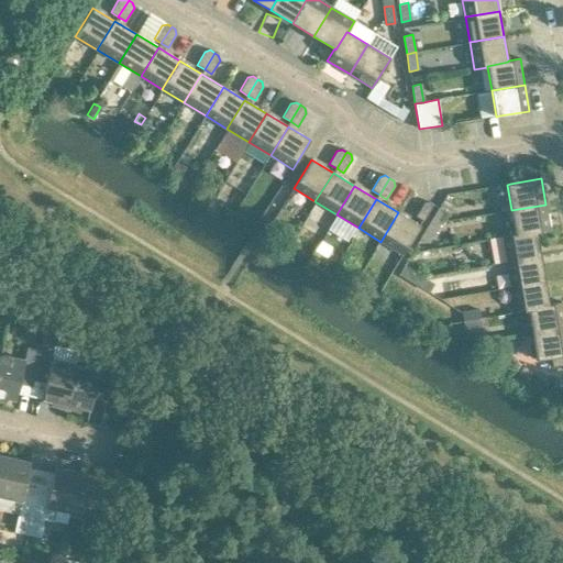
[(433,205),(429,202),(423,203),(416,217),(423,221),(433,205)]
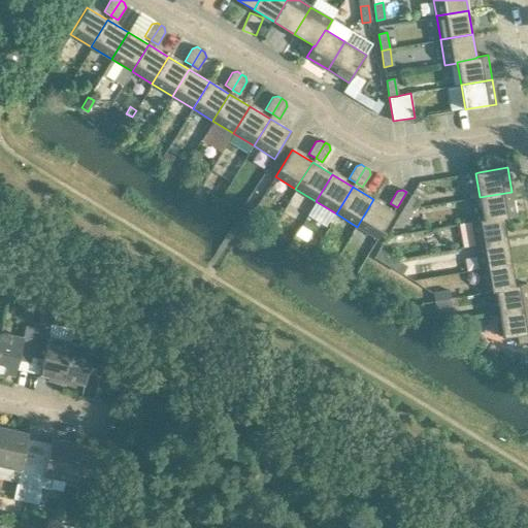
[(516,217),(512,192),(480,197),(484,220),(484,221),(503,218),(503,219),(516,217)]
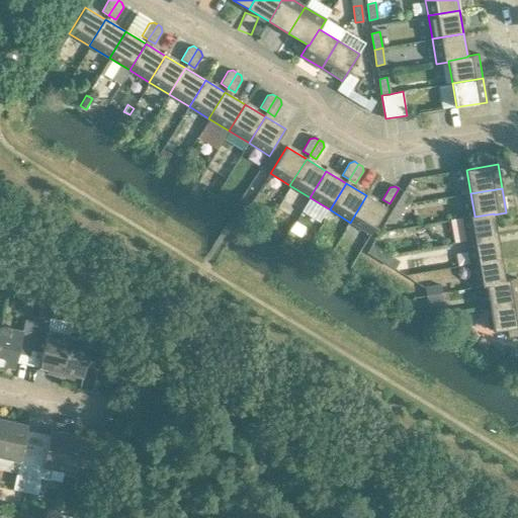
[(404,191),(396,205),(403,209),(411,195),(404,191)]
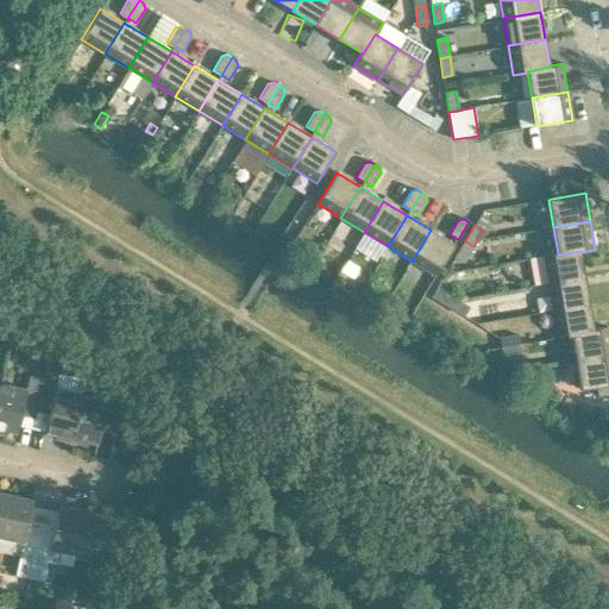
[(431,230),(412,262),(435,276),(454,244),(431,230)]
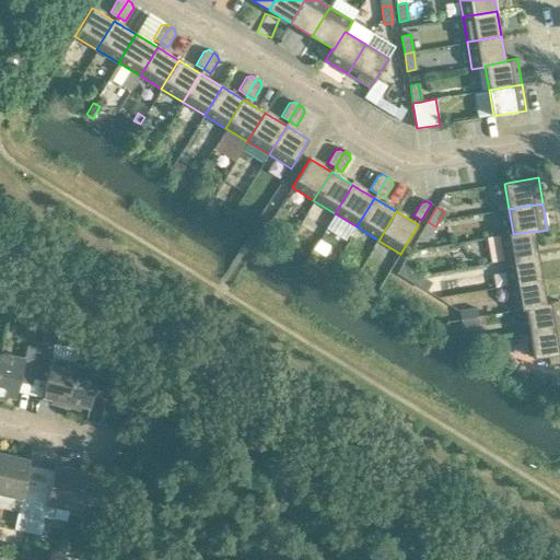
[(428,222),(418,237),(426,242),(435,226),(428,222)]
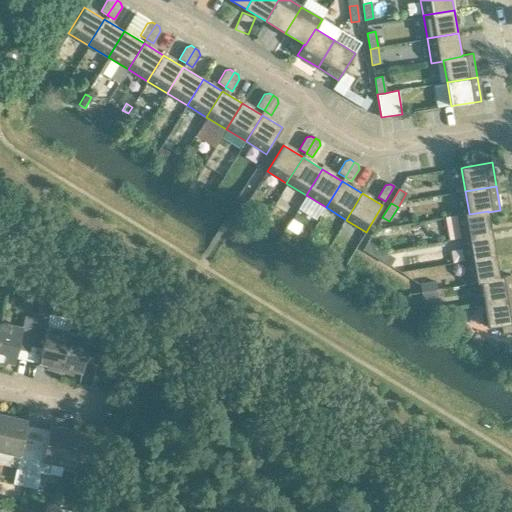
[(248,204),(241,216),(248,221),(255,209),(248,204)]
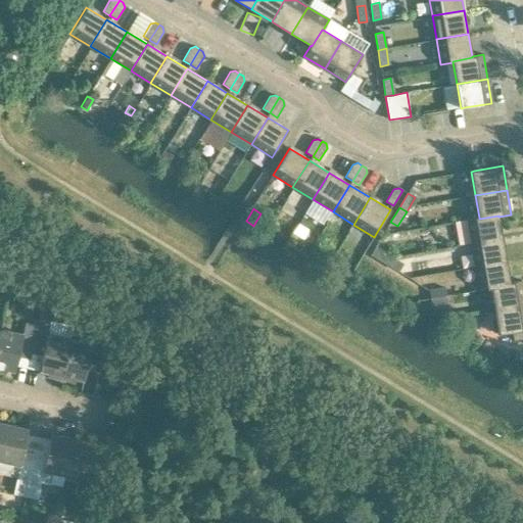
[(467,220),(471,244),(503,238),(498,217),(498,216),(479,219),(479,218),(467,220)]
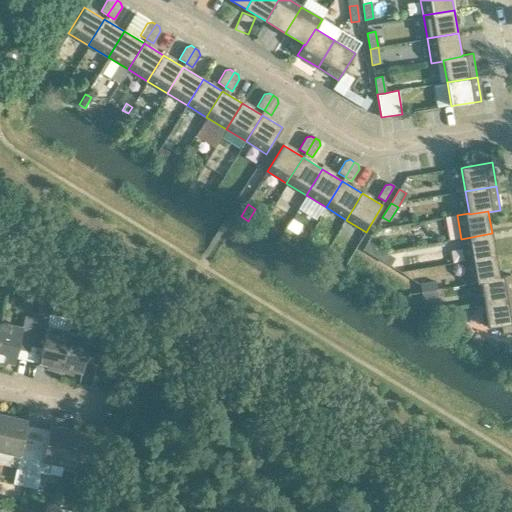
[(495,255),(492,233),(461,239),(465,260),(495,255)]
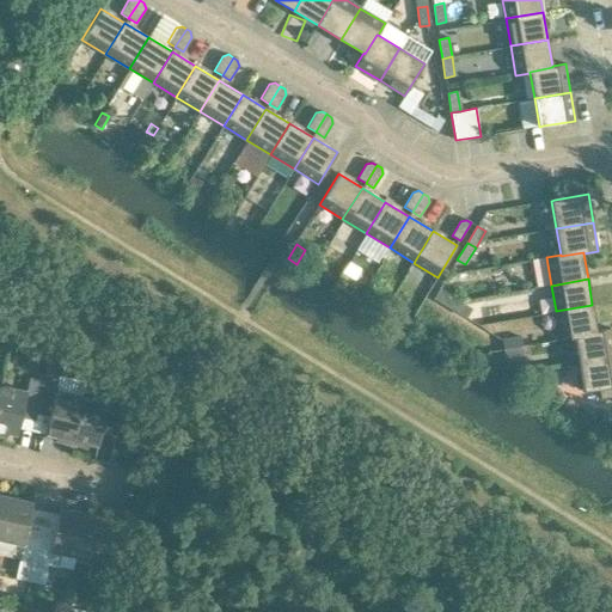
[(433,298),(450,308),(456,300),(439,289),(433,298)]
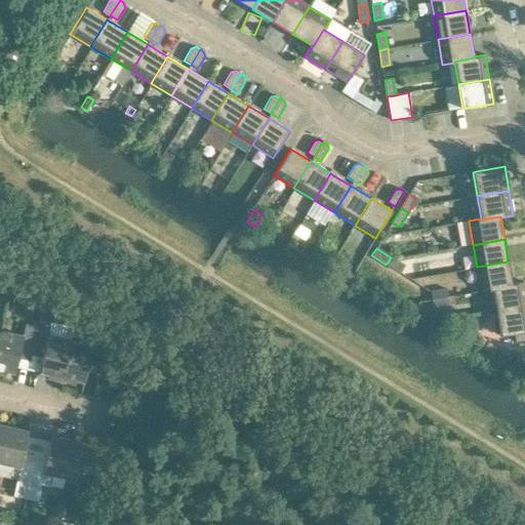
[(404,266),(391,257),(386,265),(400,273),(404,266)]
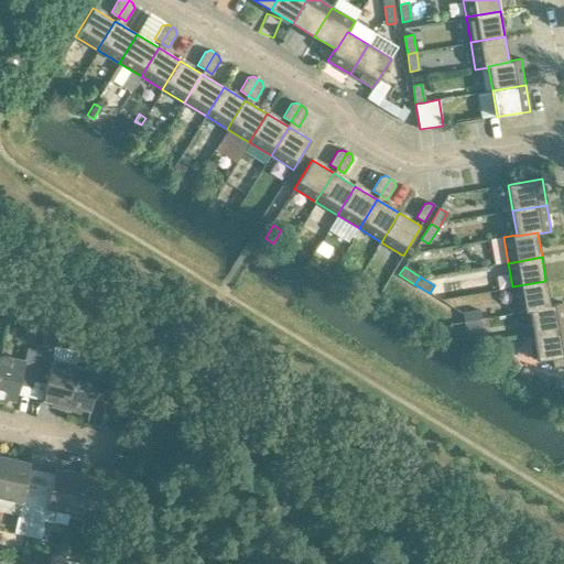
[(517,313),(529,311),(529,310),(550,306),(550,305),(545,281),(512,286),(517,313)]
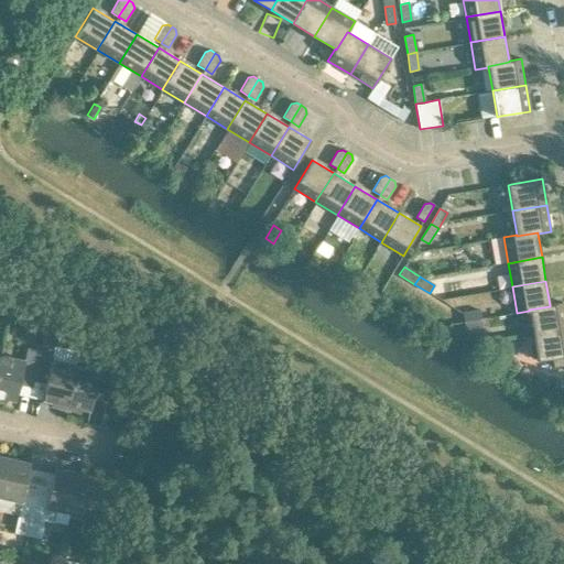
[(533,335),(563,329),(563,311),(563,303),(550,305),(550,306),(529,310),(529,311),(531,318),(533,335)]
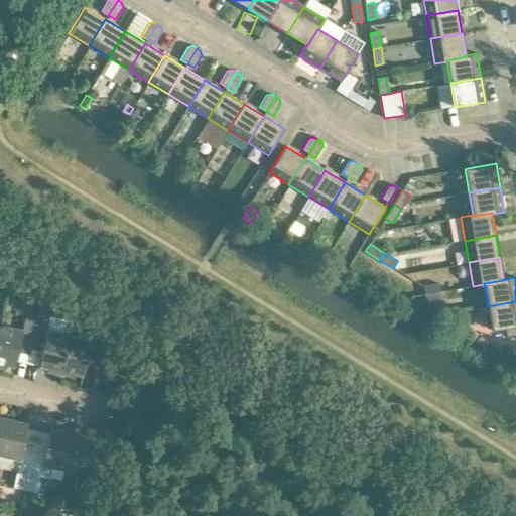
[(424,294),(440,292),(439,284),(423,287),(424,294)]
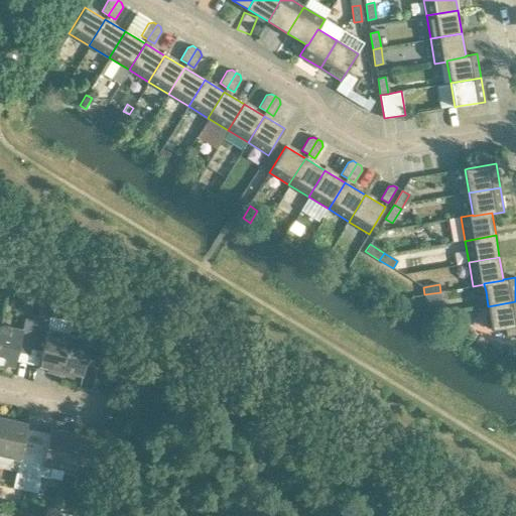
[(440,292),(424,294),(425,302),(441,299),(440,292)]
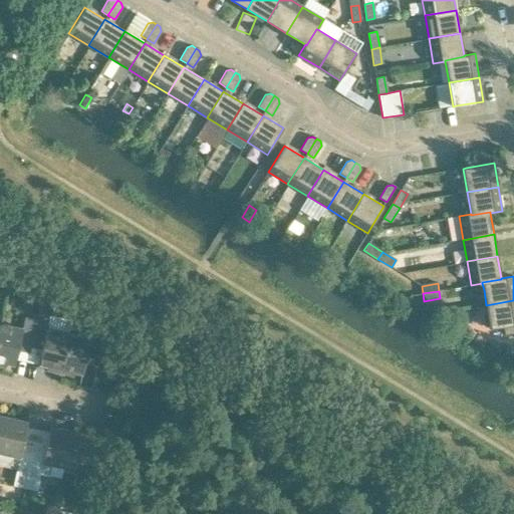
[(513,332),(513,300),(486,305),(490,328),(503,326),(505,334),(513,332)]
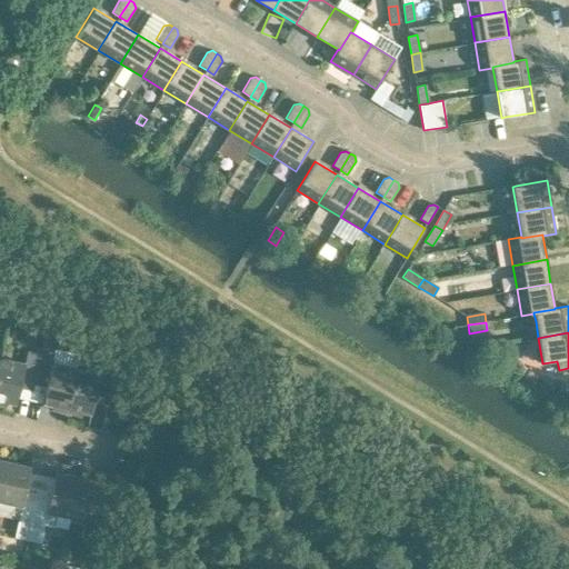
[(35,379),(47,382),(42,403),(51,406),(50,409),(66,412),(76,369),(79,356),(55,351),(55,350),(42,347),(40,353),(38,362),(35,379)]
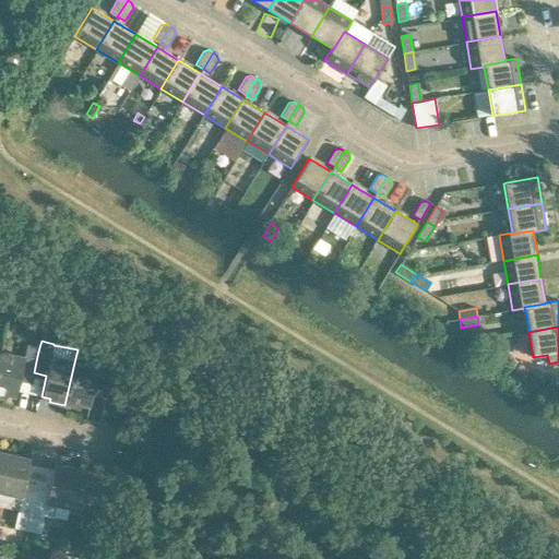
[(37,356),(39,347),(27,344),(25,354),(37,356)]
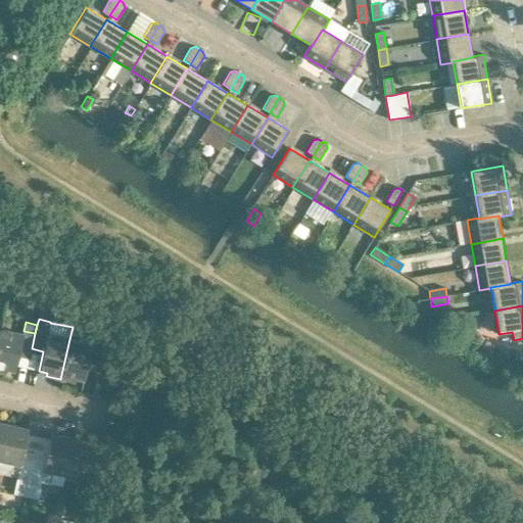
[(0,330),(0,331),(0,372),(5,373),(6,370),(14,372),(22,335),(0,330)]
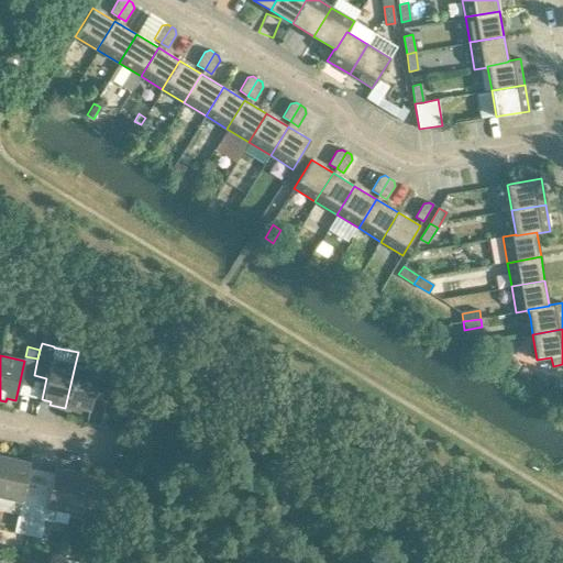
[(96,387),(99,371),(75,365),(65,408),(80,411),(81,408),(90,410),(92,398),(106,400),(108,389),(96,387)]
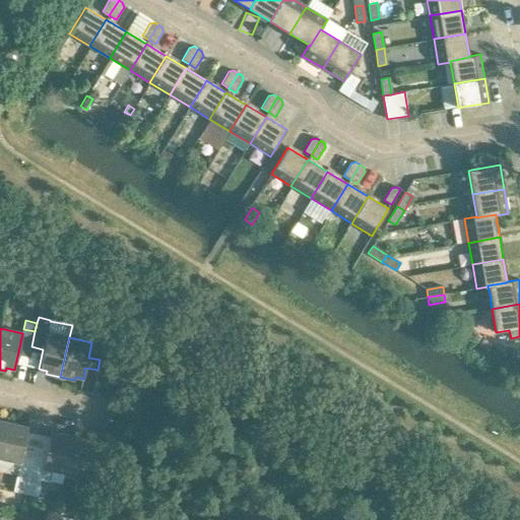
[(92,393),(116,398),(124,365),(100,360),(98,370),(92,393)]
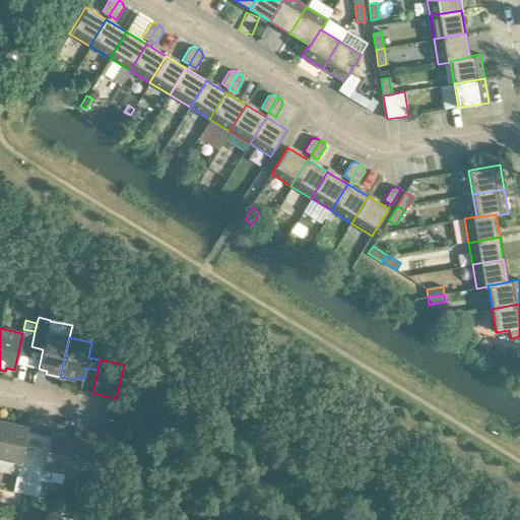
[(5,421),(0,446),(0,470),(16,474),(13,492),(24,494),(34,454),(22,451),(26,432),(27,427),(5,421)]
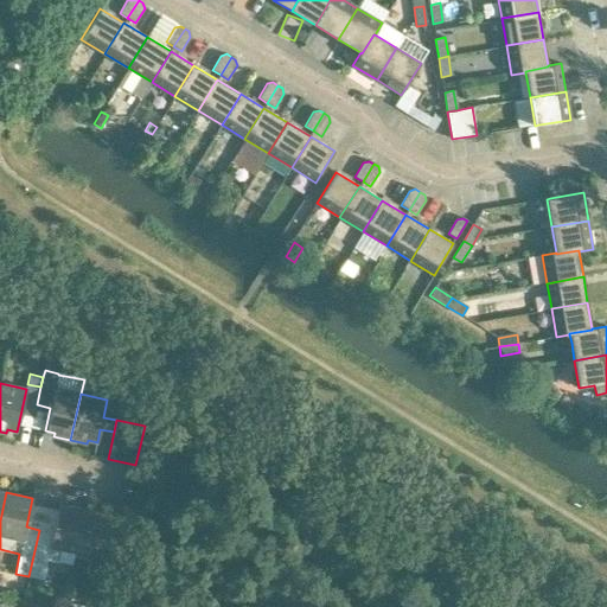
[(39,530),(29,576),(43,580),(48,560),(57,562),(61,548),(75,551),(84,510),(59,504),(58,510),(52,532),(39,530)]
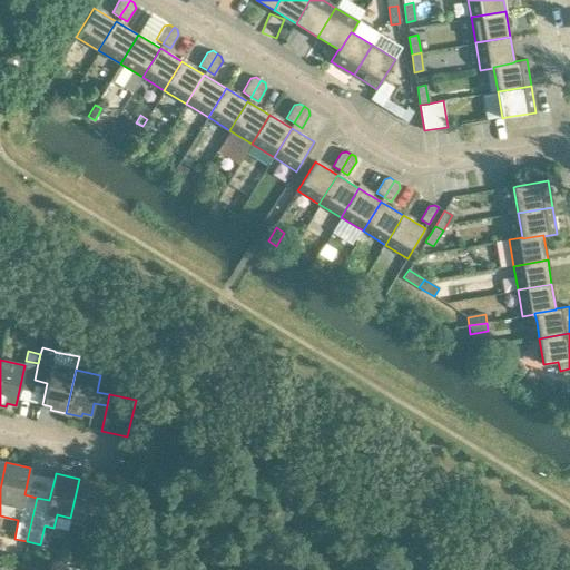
[(70,518),(70,522),(84,526),(81,539),(91,541),(91,540),(105,542),(108,524),(114,499),(101,497),(104,484),(79,479),(70,518)]
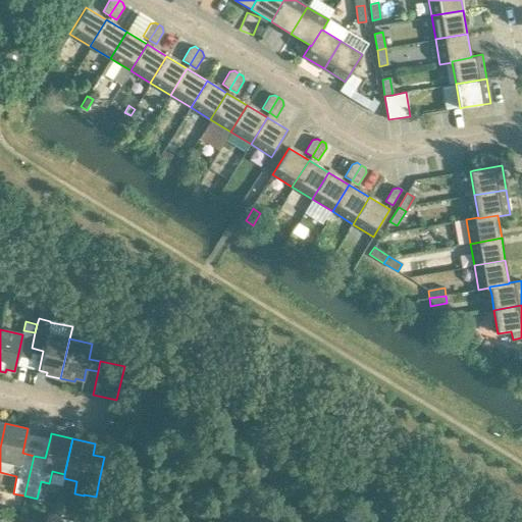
[(53,521),(84,521),(63,518),(65,510),(57,508),(55,516),(53,521)]
